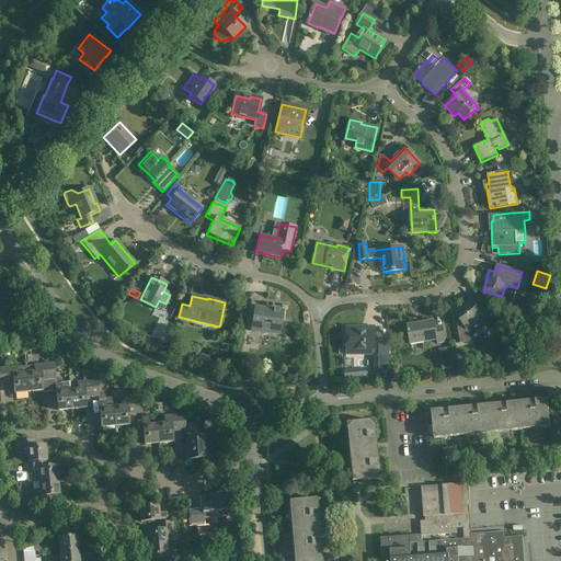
[(477,307),(471,299),(454,313),(459,320),(456,322),(459,343),(470,341),(468,329),(481,319),(489,328),(496,321),(482,302),(477,307)]
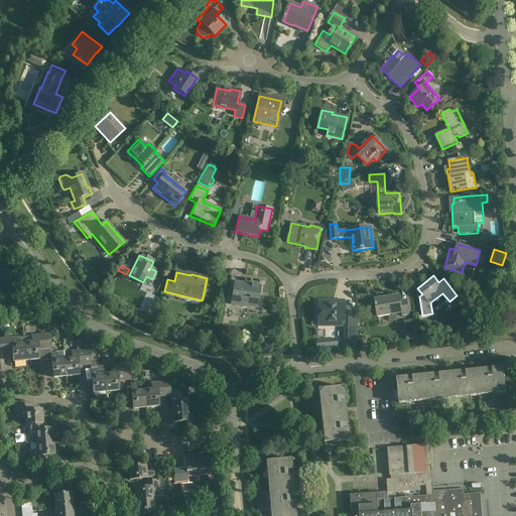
[(260,286),(234,282),(231,304),(257,307),(260,286)]
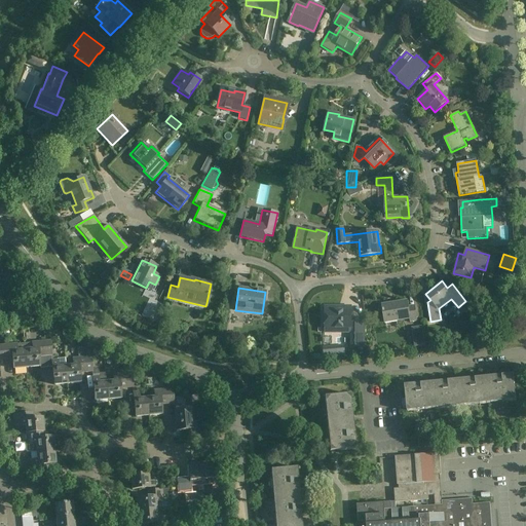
[(408,307),(407,300),(382,304),(384,322),(410,318),(411,322),(417,321),(415,306),(408,307)]
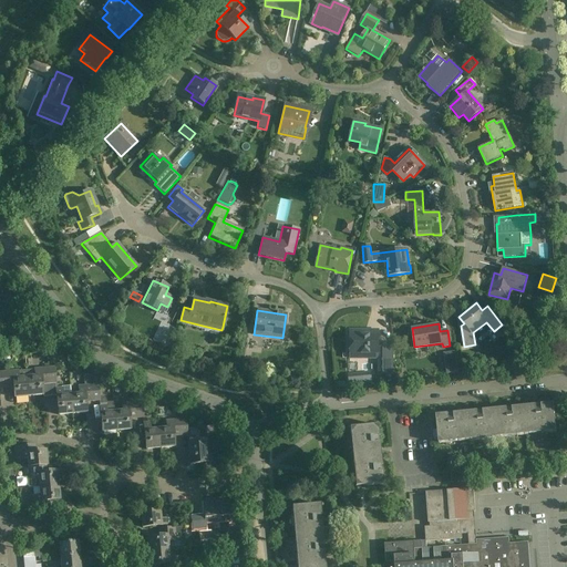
[(362,331),(350,331),(351,354),(369,353),(369,358),(378,358),(378,374),(393,374),(393,344),(378,346),(378,334),(362,334),(362,331)]
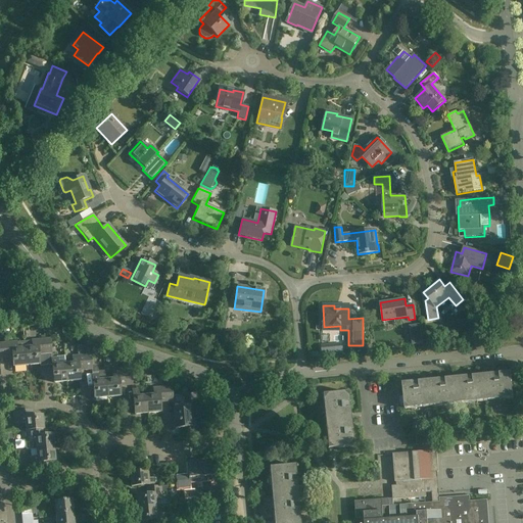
[(420,325),(409,326),(412,345),(423,343),(420,325)]
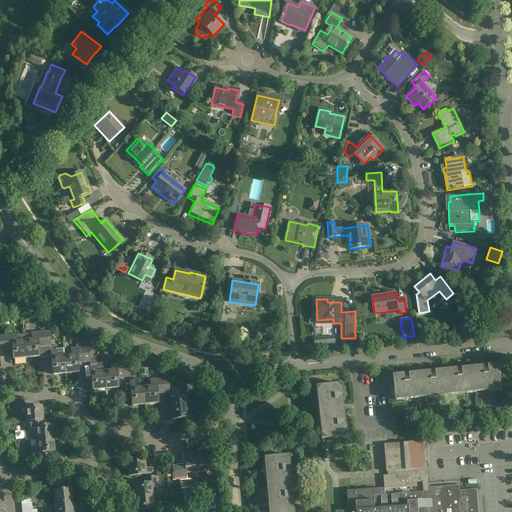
[(218,323),(216,339),(228,340),(229,337),(224,337),(225,330),(221,330),(222,324),(218,323)]
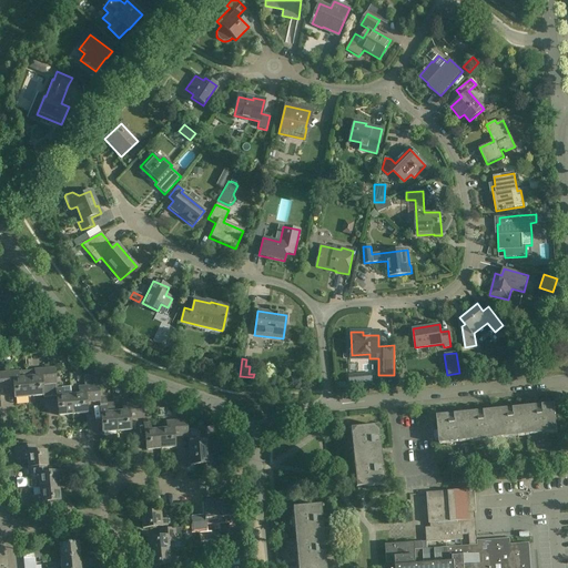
[(48,369),(27,371),(29,397),(43,396),(42,386),(49,385),(48,369)]
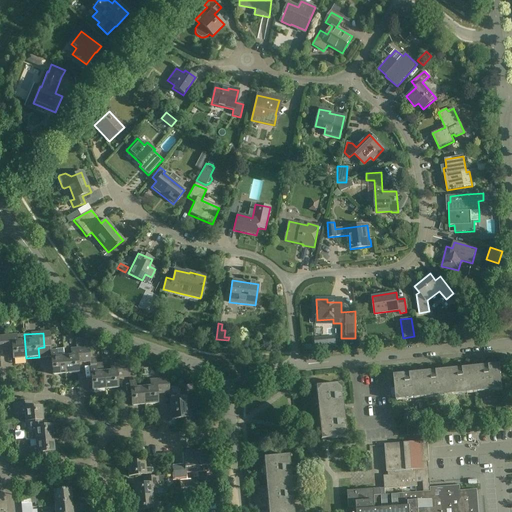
[(26,358),(24,334),(0,336),(0,351),(12,350),(13,359),(26,358)]
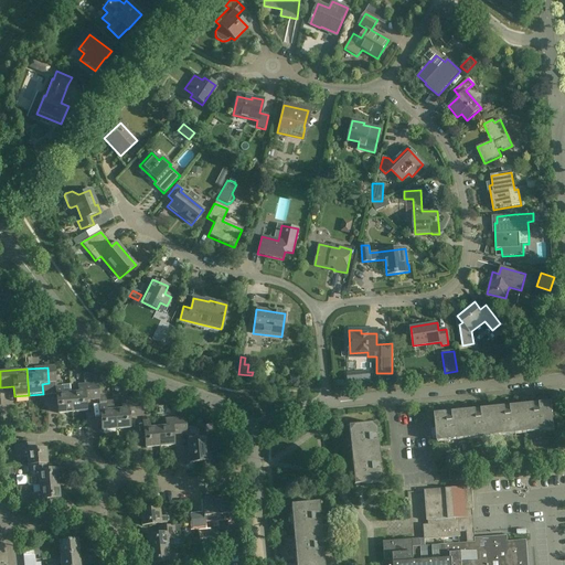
[(86,402),(92,401),(91,384),(78,385),(78,393),(71,394),(72,413),(86,412),(86,402)]
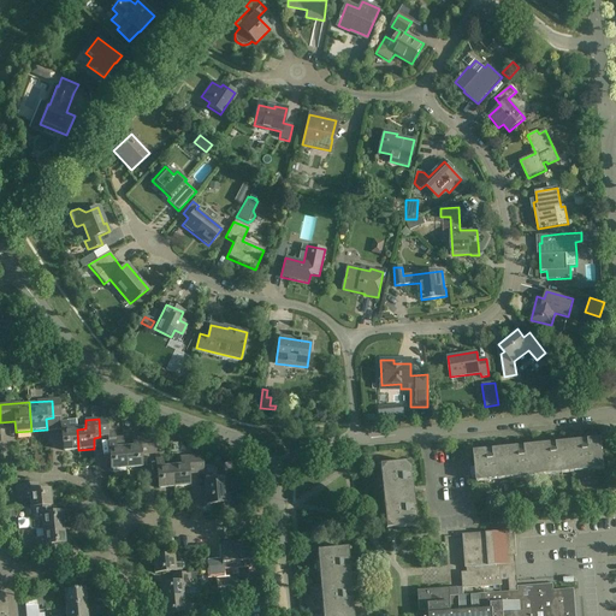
[(67,422),(60,422),(63,451),(78,450),(77,430),(76,420),(67,421),(67,422)]
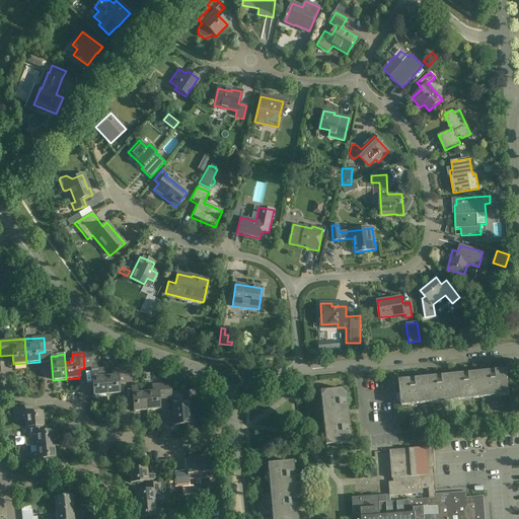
[(92,363),(90,363),(90,367),(91,367),(91,372),(93,396),(106,394),(104,377),(104,378),(103,368),(97,369),(97,367),(95,365),(94,364),(92,363)]
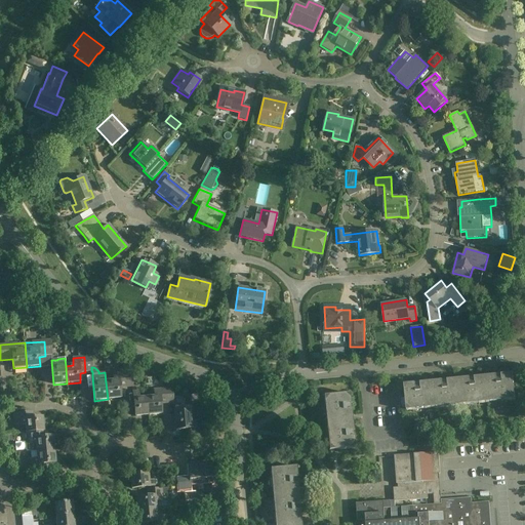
[(106,381),(108,399),(121,398),(120,389),(126,389),(125,373),(114,374),(114,381),(106,381)]
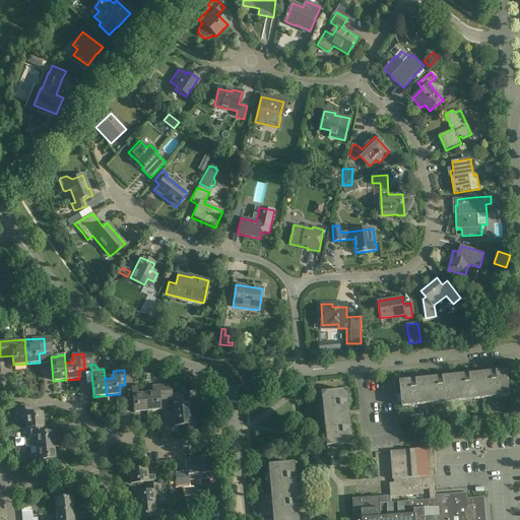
[(508,372),(480,374),(483,399),(510,397),(508,372)]
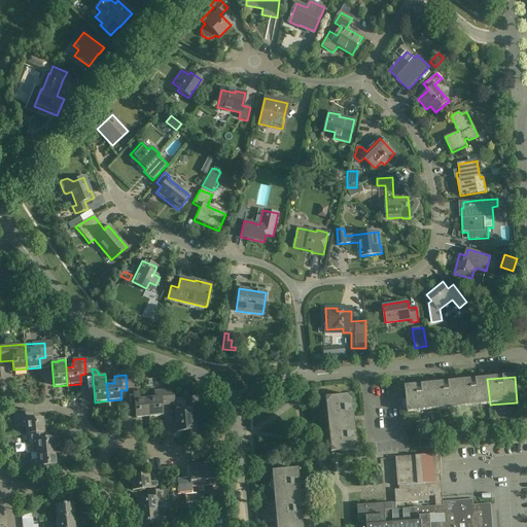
[(487,379),(460,382),(463,408),(490,405),(487,379)]
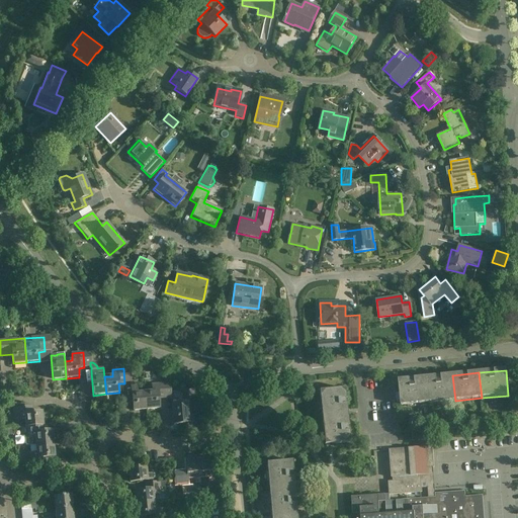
[(426,378),(429,404),(455,401),(452,375),(426,378)]
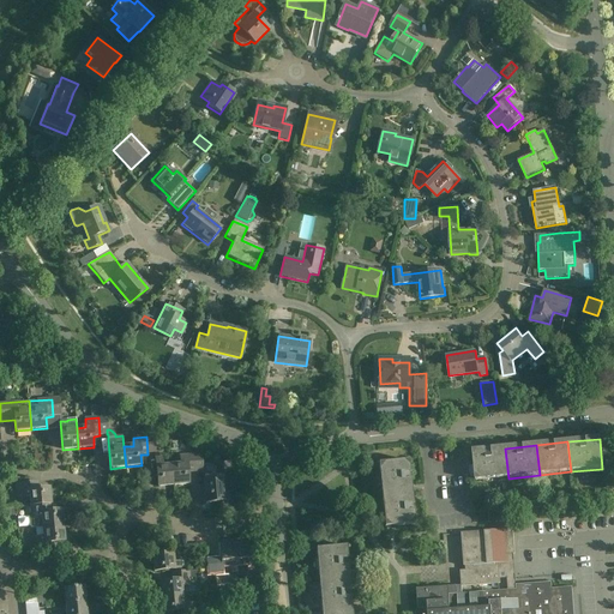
[(509,479),(505,449),(474,451),(476,481),(509,479)]
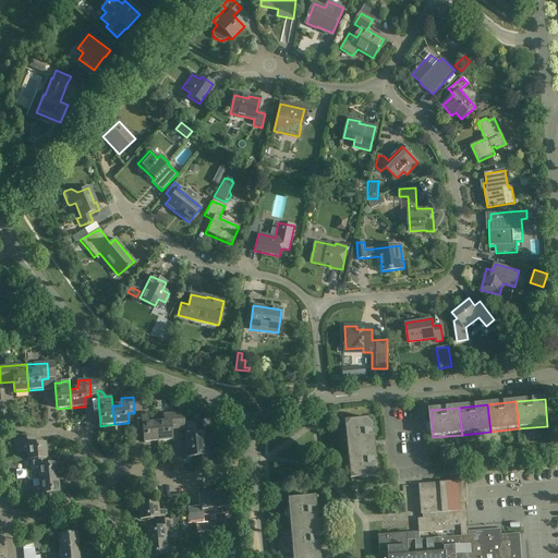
[(156,423),(158,441),(172,440),(171,431),(178,429),(177,413),(164,414),(165,422),(156,423)]
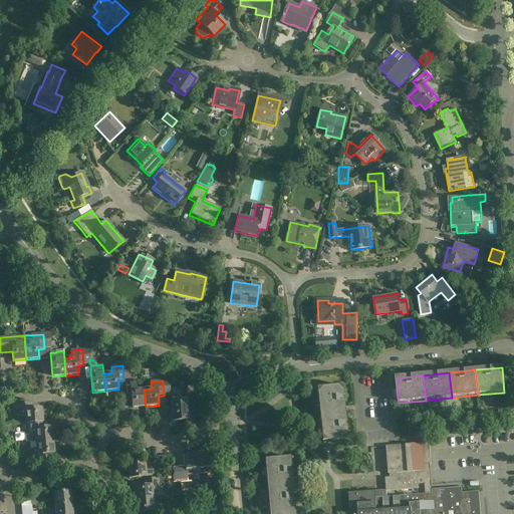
[(169,380),(163,380),(164,396),(170,396),(169,389),(178,388),(178,382),(169,383),(169,380)]
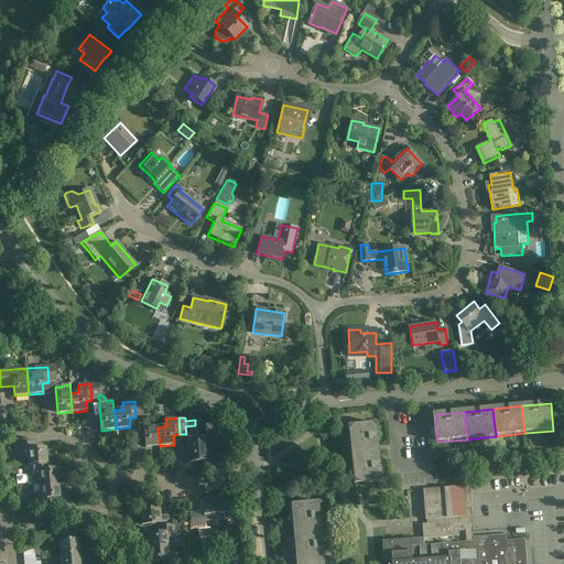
[(145,447),(160,446),(158,427),(150,427),(150,420),(143,421),(145,447)]
